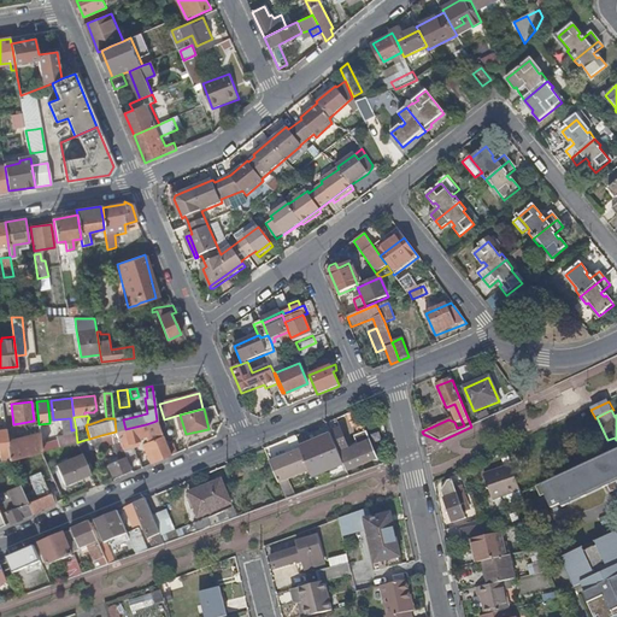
[(330,422),(342,452),(348,451),(348,450),(336,419),(330,422)]
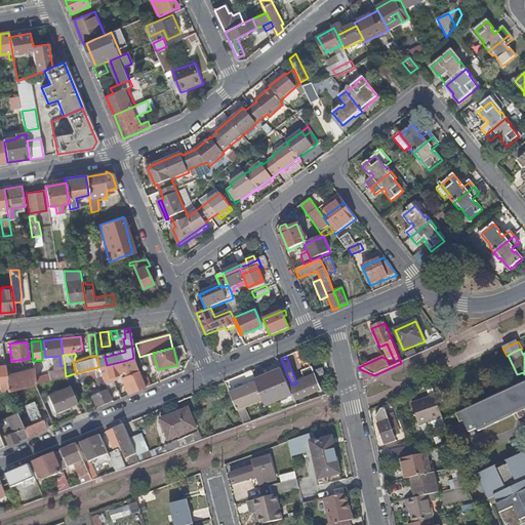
[(279,360),(286,379),(289,386),(291,385),(281,359),(279,360)]
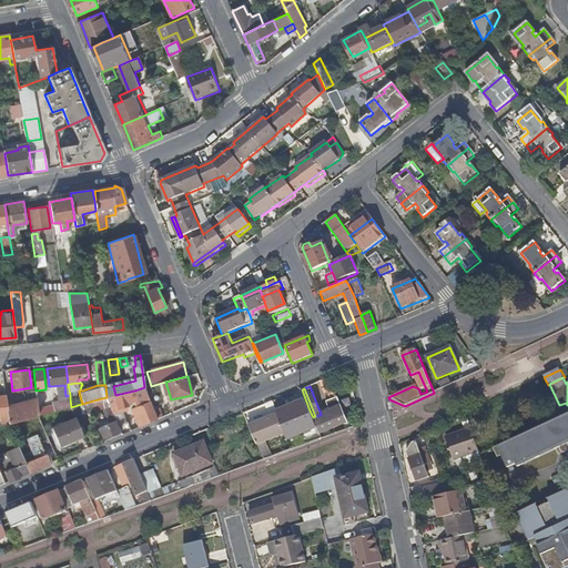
[(134,391),(115,395),(118,403),(119,408),(128,406),(128,403),(138,401),(134,391)]
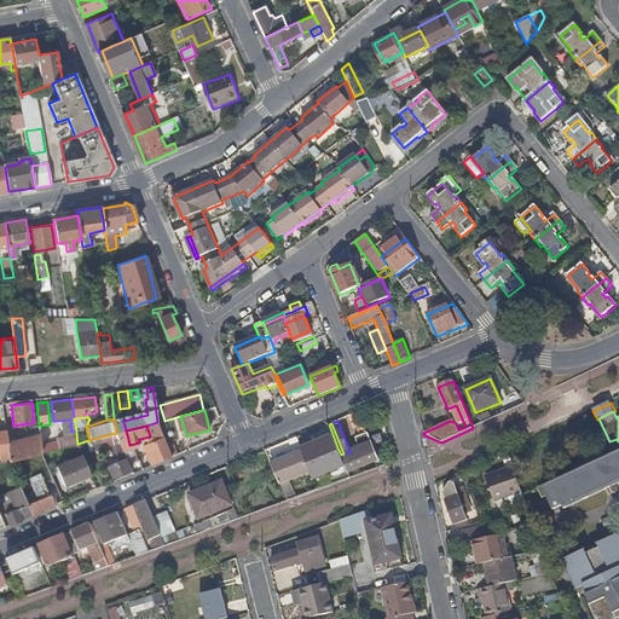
[(128,439),(126,431),(116,433),(120,441),(128,439)]
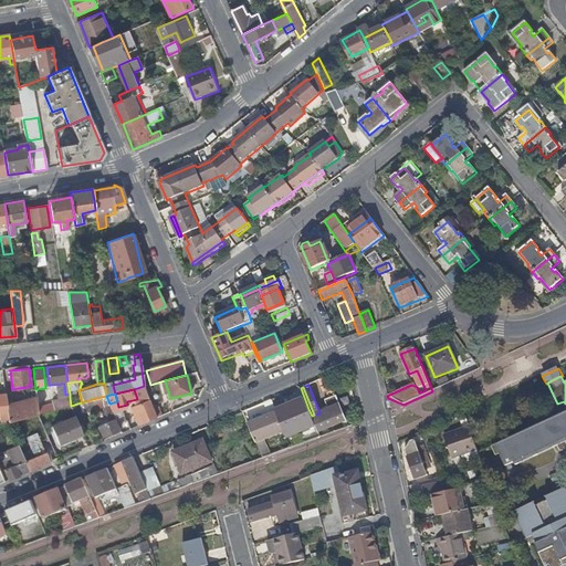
[(109,404),(106,396),(93,399),(95,408),(109,405),(109,404)]
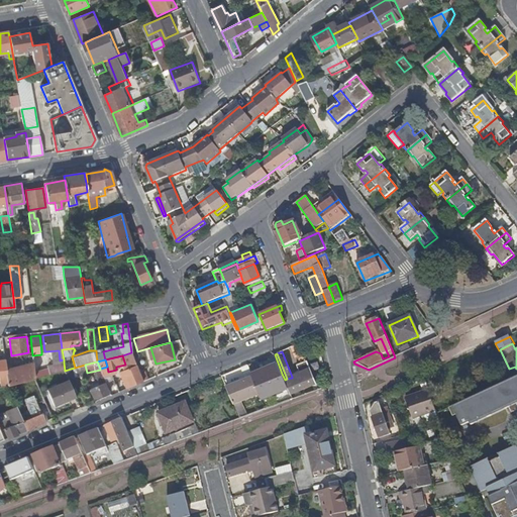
[(287,379),(293,394),(298,392),(299,396),(313,391),(311,387),(317,385),(308,362),(298,366),(299,370),(303,378),(294,382),(292,378),(287,379)]
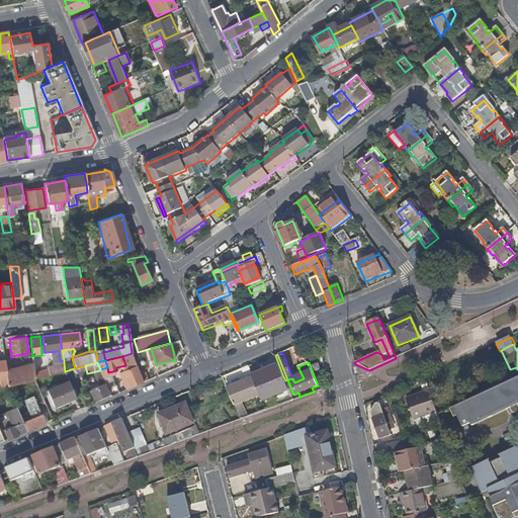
[(51,374),(65,371),(64,363),(49,366),(49,368),(51,374)]
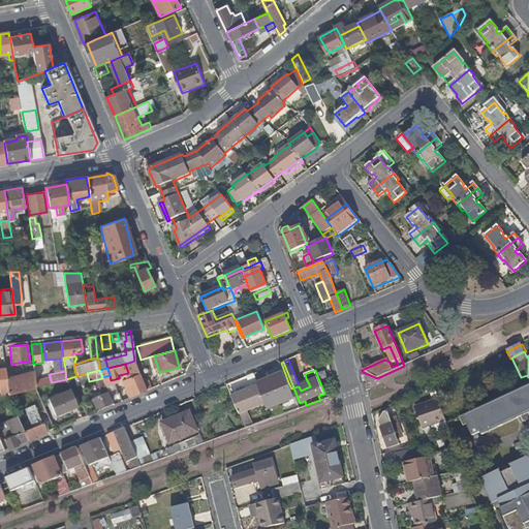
[(8,395),(36,387),(35,380),(34,374),(6,381),(7,382),(7,389),(8,395)]
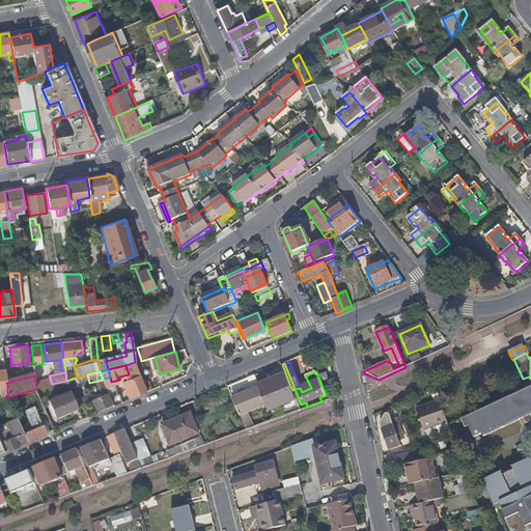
[(133,398),(147,392),(141,375),(129,381),(131,386),(129,387),(133,398)]
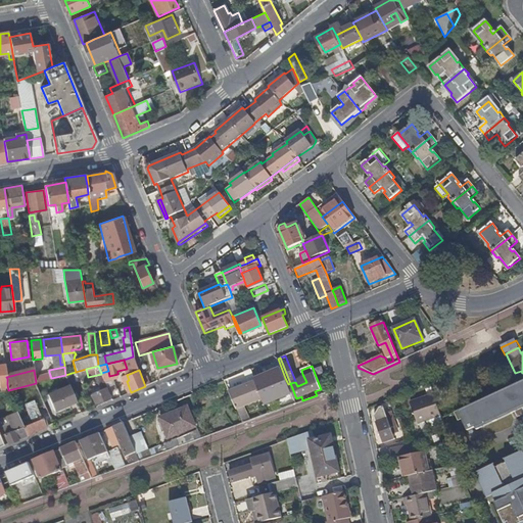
[(101,374),(104,381),(119,378),(117,374),(109,376),(108,371),(101,373),(101,374)]
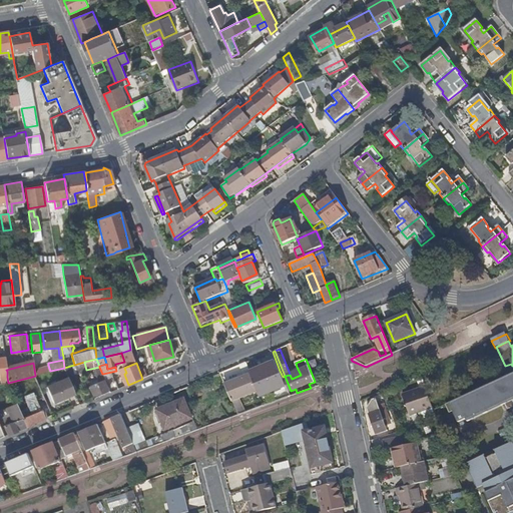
[(255,370),(266,395),(287,387),(285,381),(283,377),(280,371),(274,373),(271,364),(255,370)]
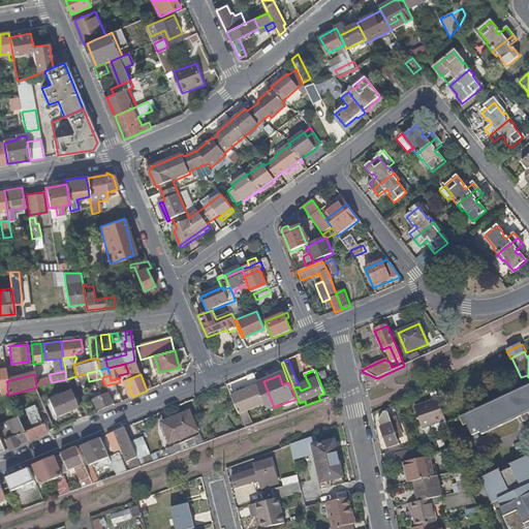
[(35,380),(36,387),(52,382),(50,376),(35,380)]
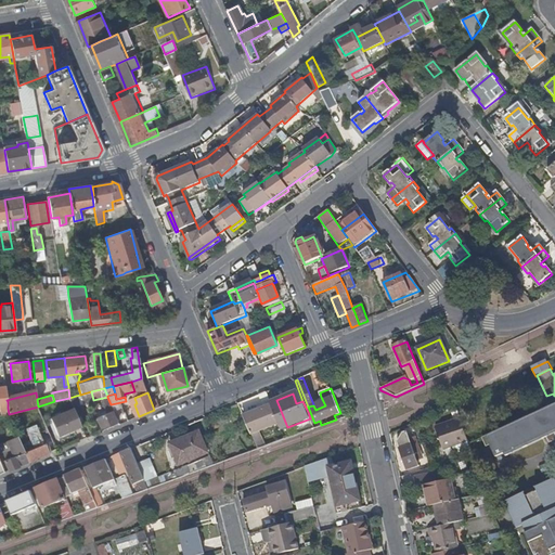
[(69,398),(74,409),(78,416),(84,414),(76,396),(69,398)]
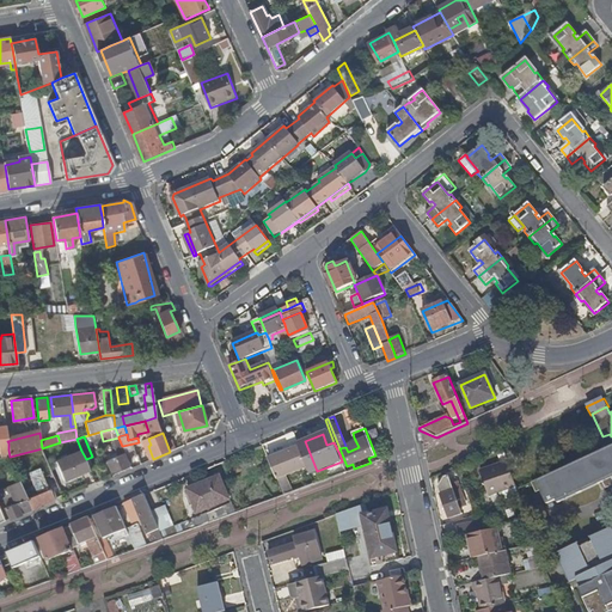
[(347,446),(346,447),(348,452),(359,447),(354,438),(348,440),(350,444),(347,445),(347,446)]
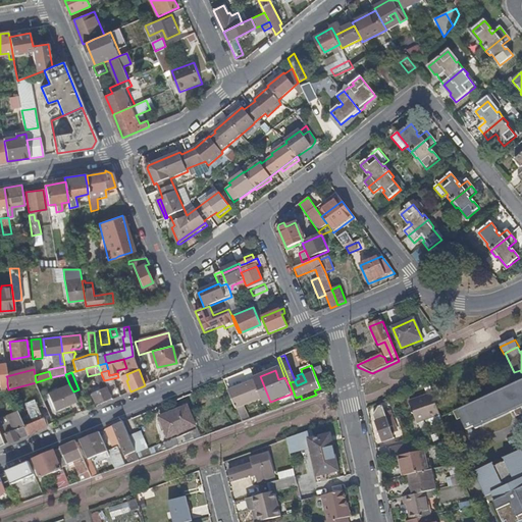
[(262,398),(265,404),(270,402),(260,376),(255,378),(256,381),(262,398)]
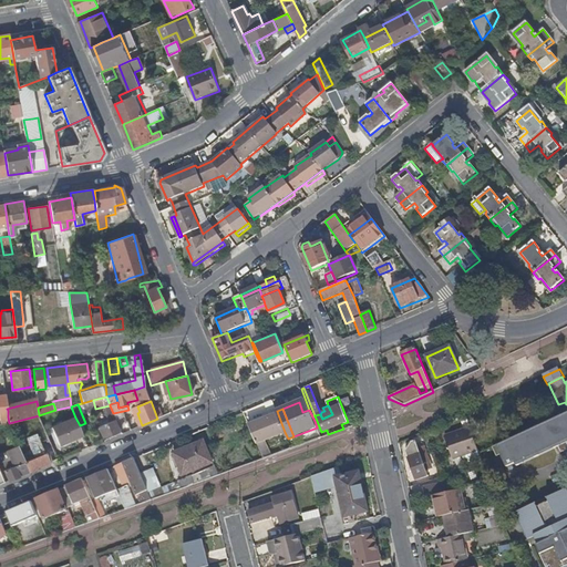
[(107,423),(99,426),(103,439),(120,432),(115,420),(111,412),(104,414),(106,420),(107,423)]
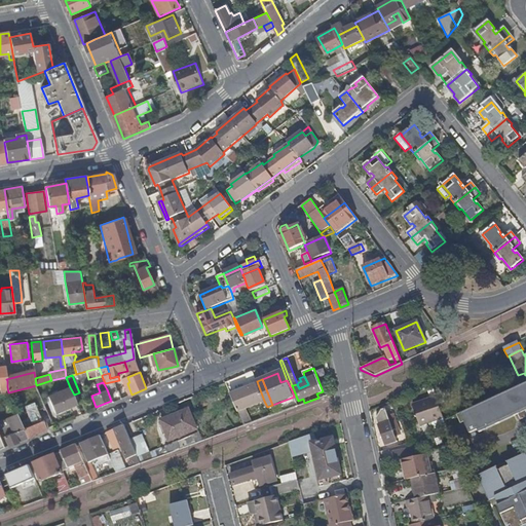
[(525,383),(461,414),(464,421),(471,434),(479,429),(480,431),(515,416),(525,410),(525,453),(509,461),(510,465),(499,470),(498,466),(479,475),(490,500),(506,492),(511,500),(498,506),(506,525),(522,525),(525,524),(525,383)]
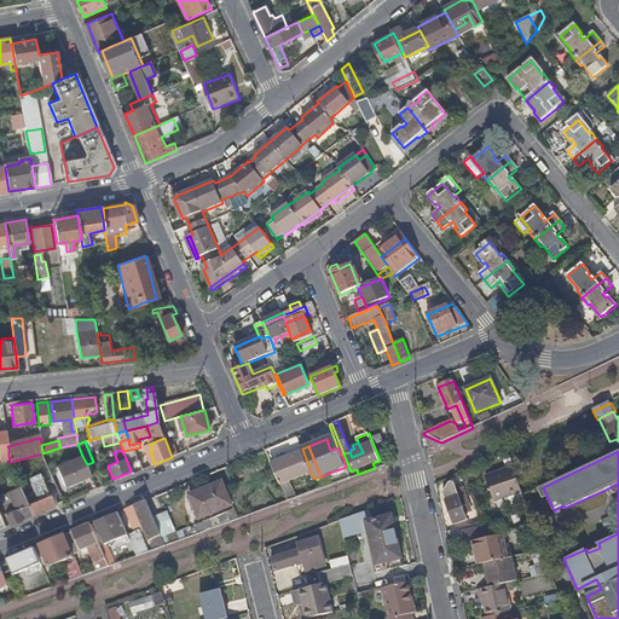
[(272,464),(281,484),(289,481),(311,472),(304,452),(272,464)]
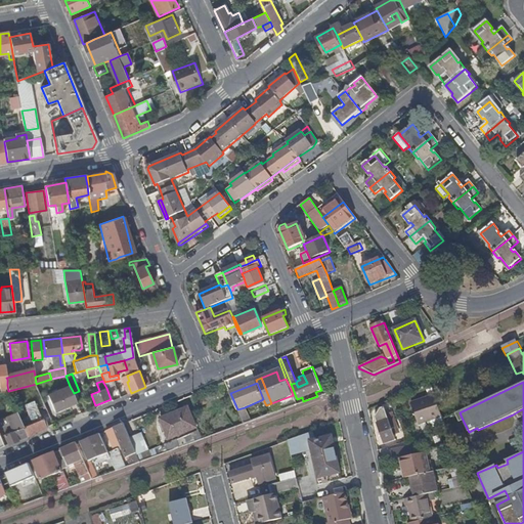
[(296,400),(297,399),(291,384),(289,385),(291,389),(292,389),(296,400)]
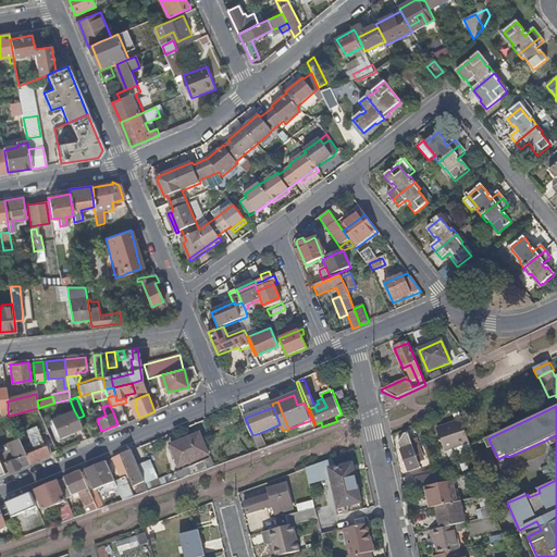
[(59,436),(82,428),(78,418),(74,410),(51,420),(59,436)]
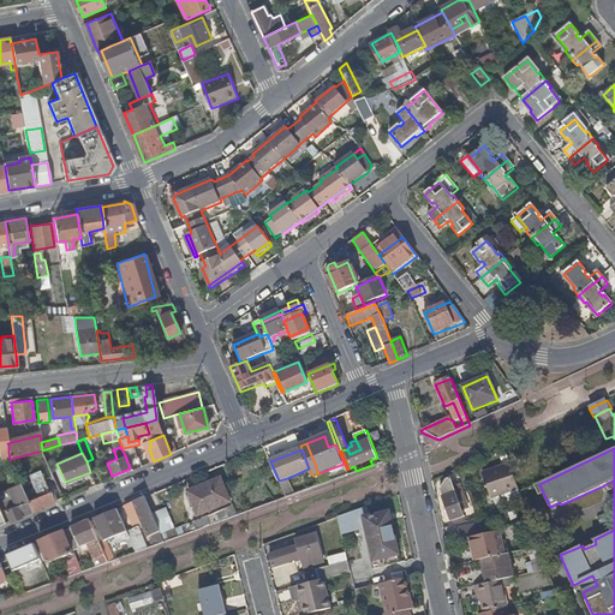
[(519,490),(509,465),(483,475),(491,500),(501,496),(519,490)]
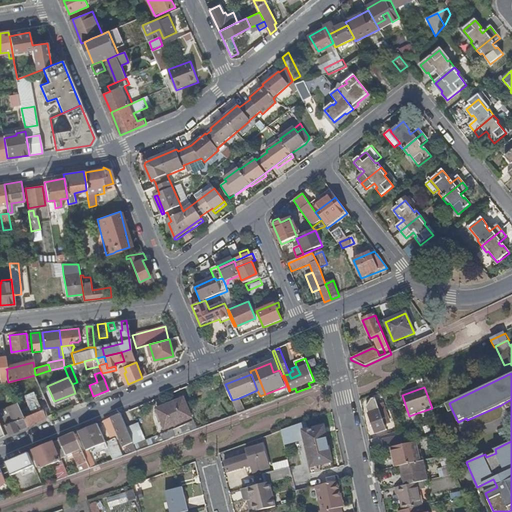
[(184,398),(158,409),(166,429),(192,418),(184,398)]
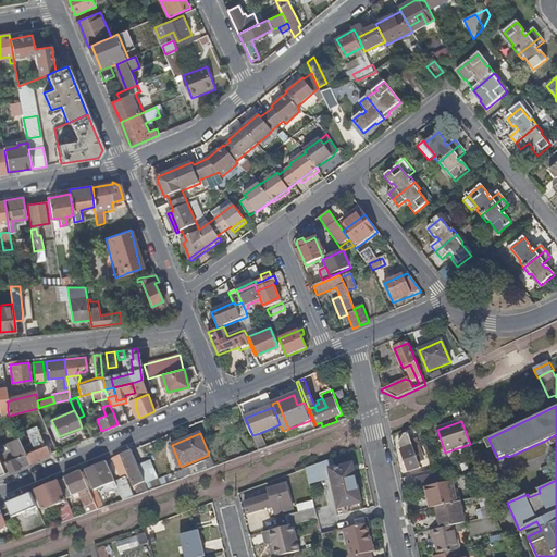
[(252,435),(259,450),(267,448),(260,433),(252,435)]
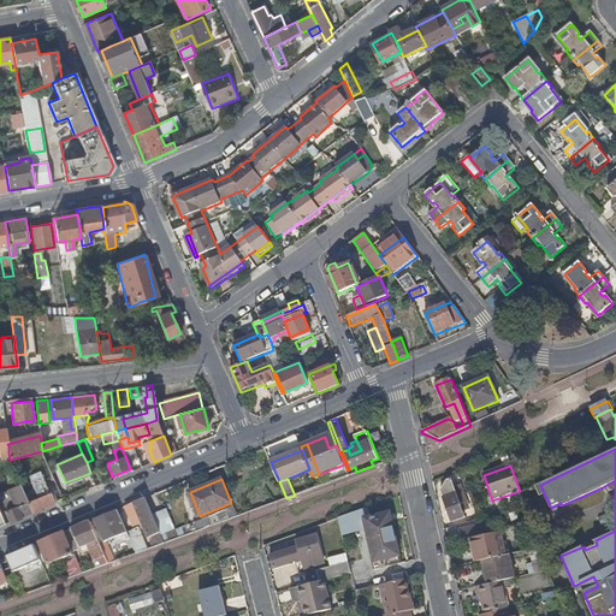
[(460,486),(454,487),(451,479),(448,480),(440,491),(452,521),(465,517),(463,511),(468,509),(460,486)]
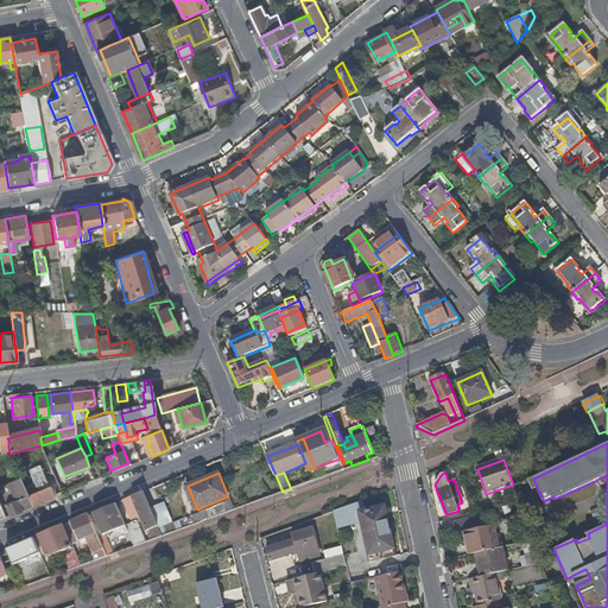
[(607,474),(595,481),(597,487),(607,481),(607,474)]
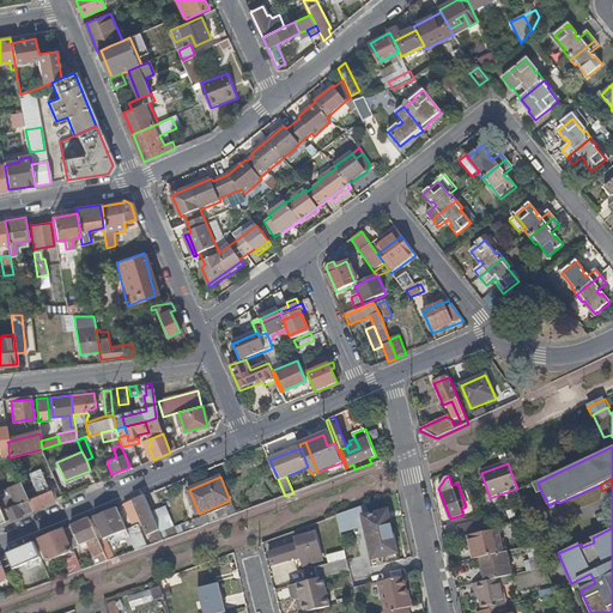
[(541,491),(538,483),(536,481),(532,483),(536,493),(541,491)]
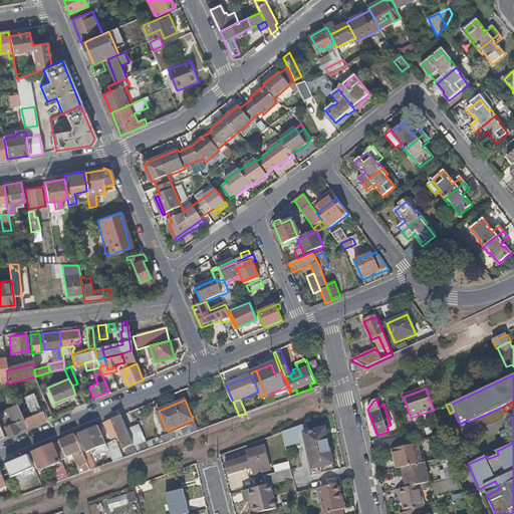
[(9,436),(26,429),(23,420),(17,406),(8,409),(13,424),(5,427),(9,436)]
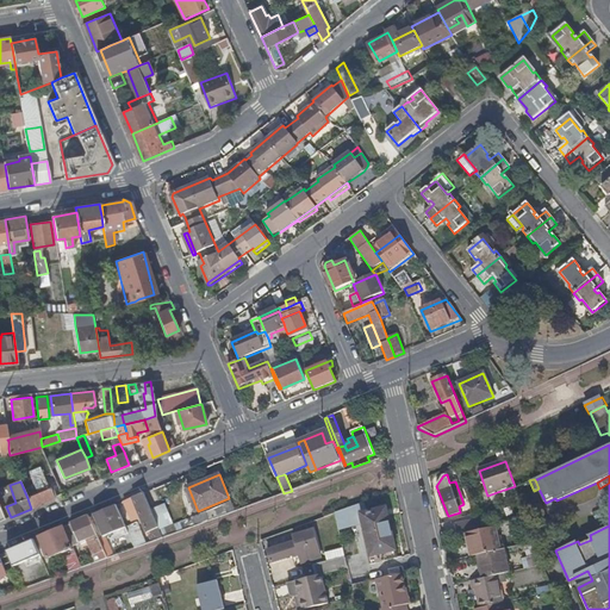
[(31,509),(62,496),(57,485),(27,498),(31,509)]
